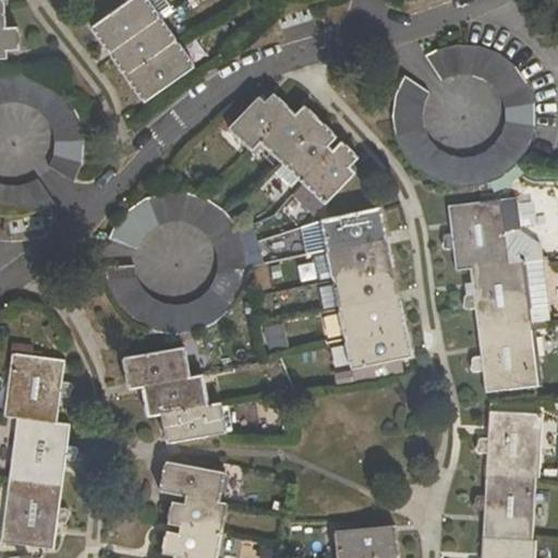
[(123,7),(94,27),(110,51),(157,19),(144,0),(131,0),(128,3),(123,7)]
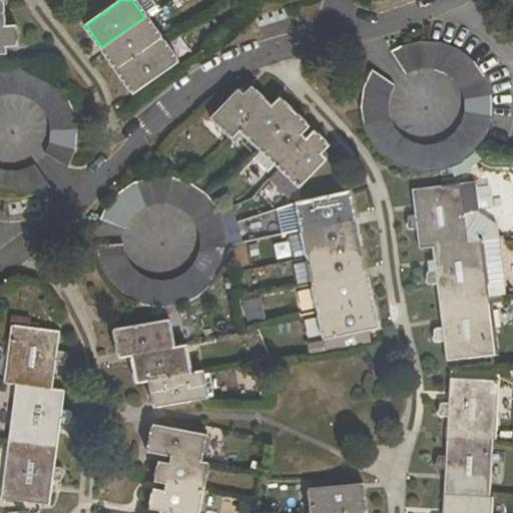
[(148,0),(115,0),(117,3),(120,0),(132,0),(144,17),(156,10),(148,0)]
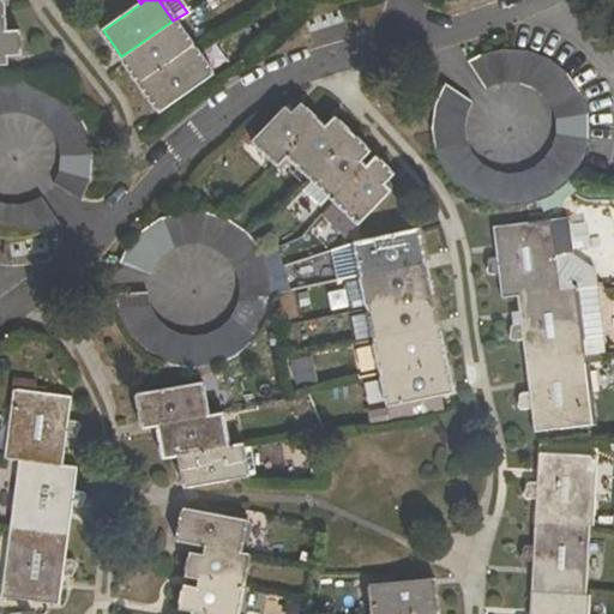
[(173,20),(121,56),(140,84),(193,47),(173,20)]
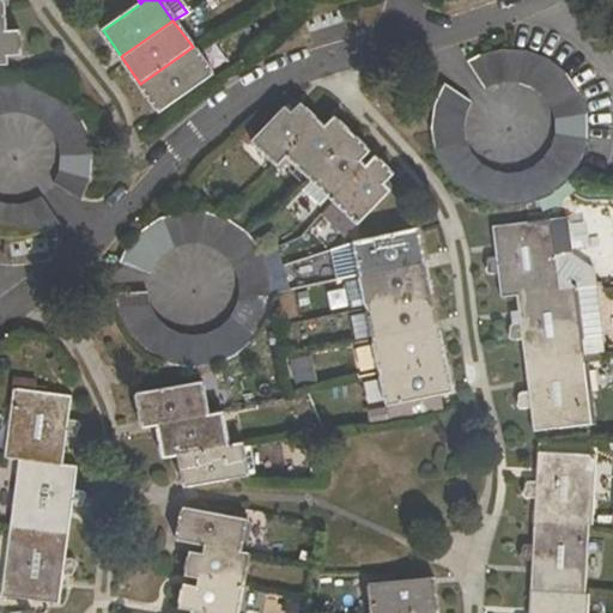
[(20,54),(19,31),(4,32),(0,32),(0,64),(7,65),(6,55),(20,54)]
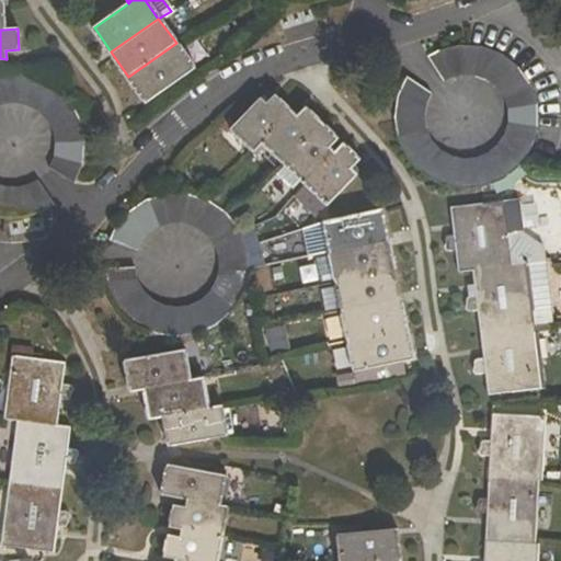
[(128,77),(146,101),(194,68),(176,43),(128,77)]
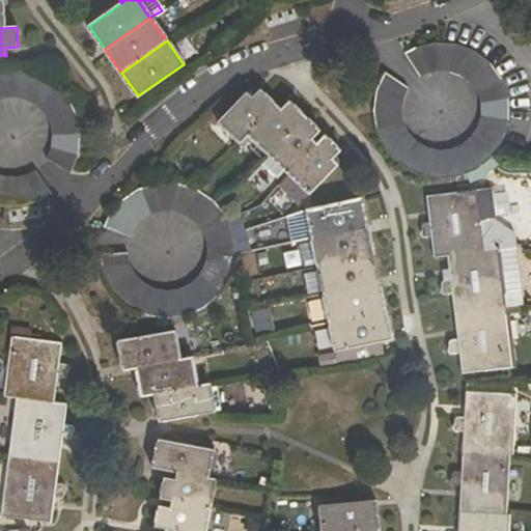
[(479,166),(487,160),(496,151),(499,147),(504,137),(507,128),(509,116),(509,106),(508,94),(505,84),(500,75),(494,65),(486,58),(477,51),(468,47),(457,43),(446,42),(436,42),(425,44),(415,47),(404,52),(419,77),(426,73),(435,70),(443,68),(451,70),(459,73),(467,77),(473,82),(477,89),(480,96),(482,105),(482,113),(480,121),(477,129),(472,136),(466,141),(458,145),(450,147),(442,148),(434,147),(425,145),(419,140),(413,135),(408,128),(404,120),(402,112),(403,104),(404,95),(409,88),(385,73),(381,80),(376,89),(374,101),(373,111),(374,122),(378,133),(383,142),(388,151),(396,160),(404,166),(414,171),(424,175),(436,177),(446,177),(457,175),(470,171),(479,166)]
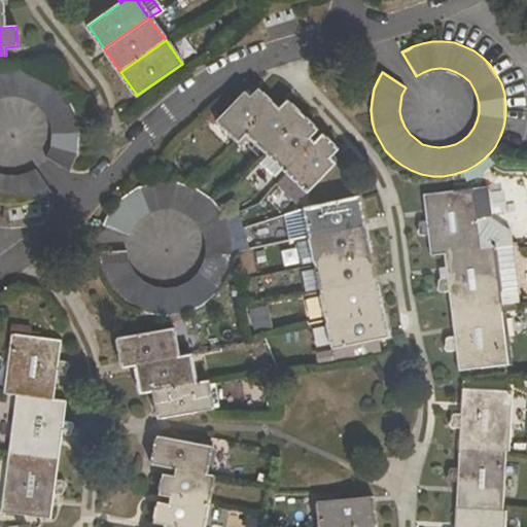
[(36,200),(46,196),(50,192),(34,169),(25,172),(16,174),(8,174),(0,172),(0,98),(6,96),(14,96),(23,97),(30,100),(37,105),(43,110),(47,117),(50,126),(53,133),(51,142),(49,149),(46,157),(69,173),(73,166),(75,162),(78,151),(80,141),(80,130),(78,119),(75,109),(70,100),(63,91),(56,83),(46,77),(36,72),(26,70),(15,68),(4,69),(0,69),(0,202),(4,204),(14,204),(26,203),(36,200)]
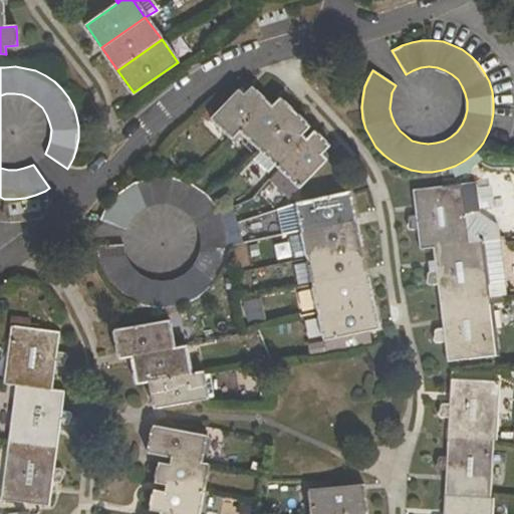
[(231,139),(240,130),(267,100),(253,86),(244,95),(239,90),(212,119),(231,139)]
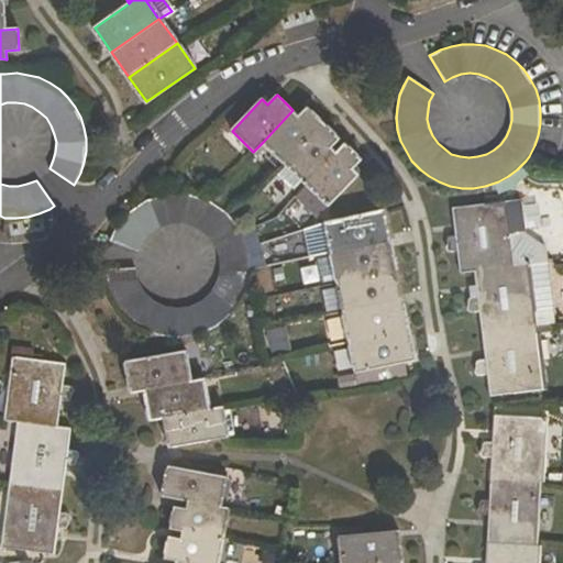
[(263,142),(284,163),(323,121),(308,107),(299,116),(293,110),(263,142)]
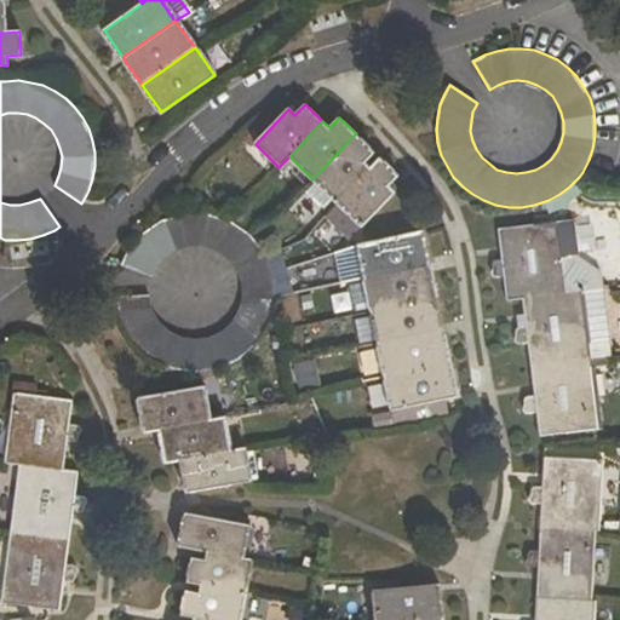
[(356,133),(313,179),(315,182),(334,200),(338,204),(371,170),(363,162),(373,151),(356,133)]
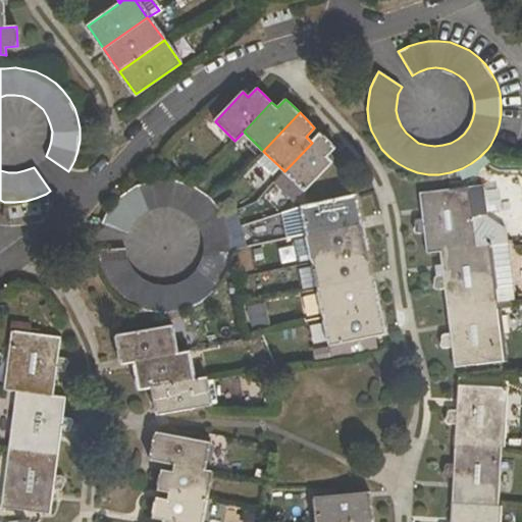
[(334,148),(320,134),(312,143),(284,171),(305,191),(332,161),(327,155),(334,148)]
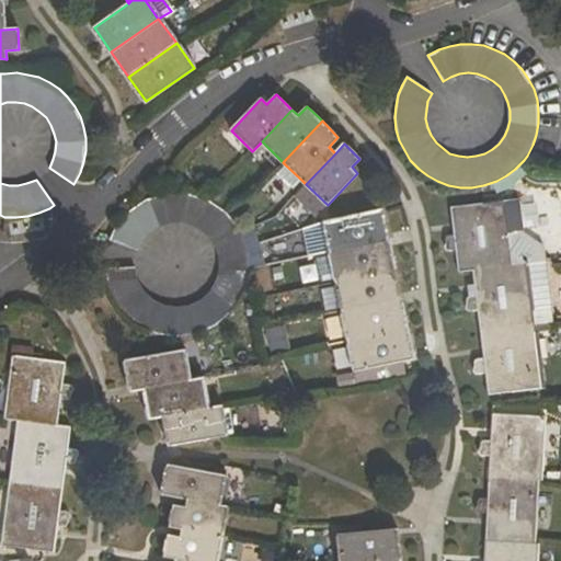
[(302,181),(285,164),(277,172),(294,189),(302,181)]
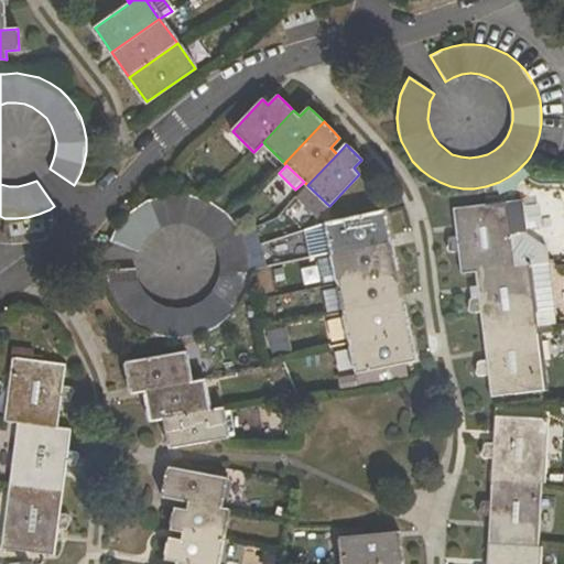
[(138,277),(137,267),(106,270),(108,281),(110,292),(116,302),(121,311),(130,320),(140,327),(150,332),(160,336),(171,337),(182,338),(194,336),(204,333),(215,328),(226,320),(235,311),(240,302),(245,294),(248,283),(250,271),(250,260),(249,248),(245,237),(239,227),(232,217),(225,209),(215,203),(205,197),(193,194),(182,193),(170,193),(159,195),(148,198),(138,205),(129,212),(120,220),(115,230),(109,240),(138,251),(141,243),(147,237),(153,230),(162,227),(169,225),(179,224),(186,224),(196,227),(204,232),(210,238),(215,246),(218,253),(220,261),(220,270),(218,279),(214,286),(209,294),(202,300),(194,304),(186,306),(177,307),(169,306),(159,302),(154,299),(147,292),(141,285),(138,277)]
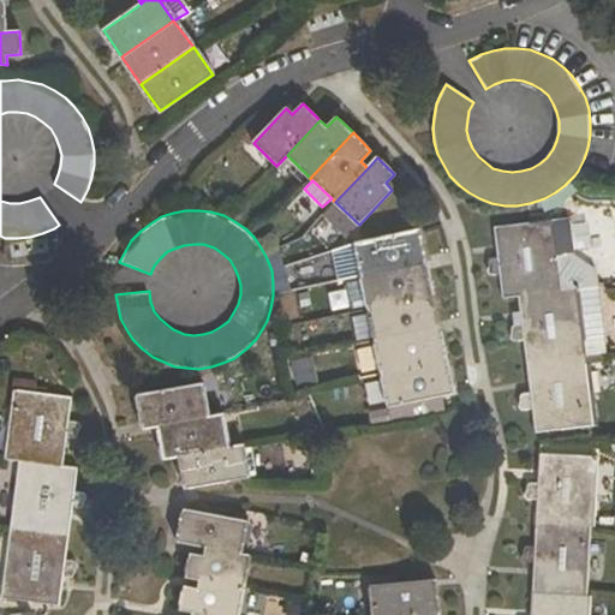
[(517,294),(597,285),(595,273),(568,254),(557,255),(554,221),(494,228),(497,257),(491,258),(489,260),(488,261),(488,267),(487,269),(487,272),(489,274),(490,275),(499,274),(502,297),(517,294)]
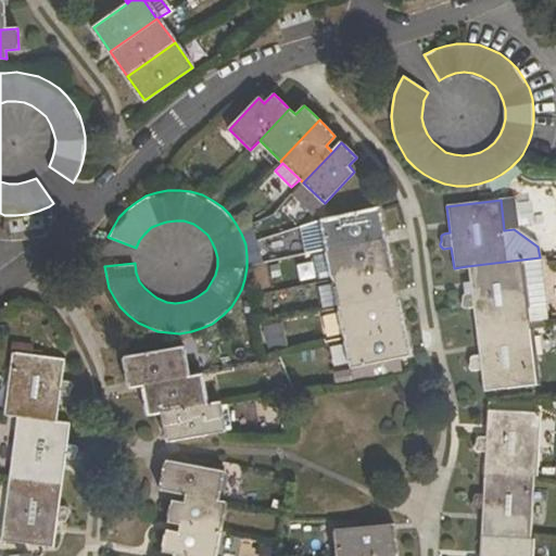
[(386,237),(379,207),(319,220),(326,250),(386,237)]
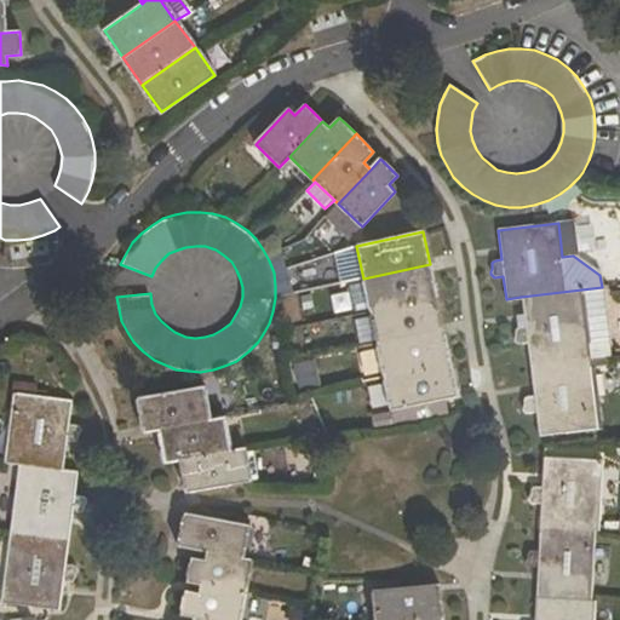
[(430,264),(363,279),(369,310),(436,296),(430,264)]
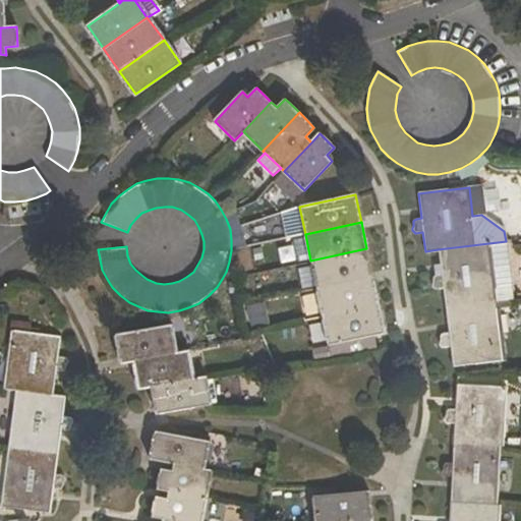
[(506,241),(438,249),(442,275),(436,276),(433,277),(432,279),(431,286),(432,288),(435,289),(443,288),(445,308),(493,302),(497,302),(513,299),(506,241)]
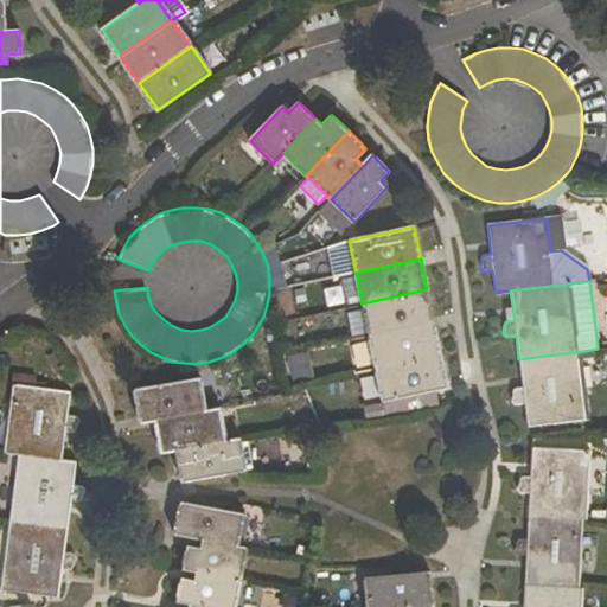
[(362,304),(369,337),(434,323),(427,289),(362,304)]
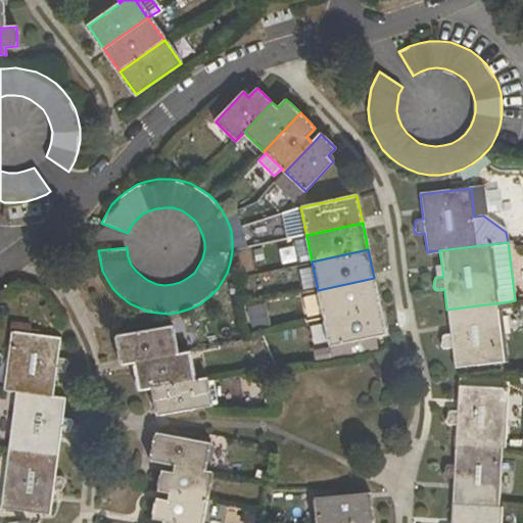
[(318,290),(323,318),(380,305),(374,278),(318,290)]
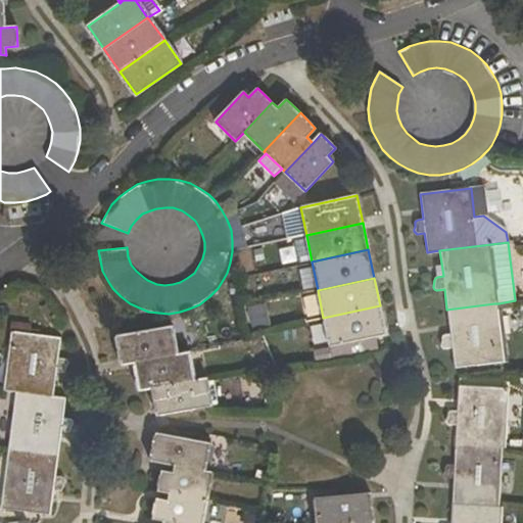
[(505,361),(498,303),(494,303),(446,310),(449,334),(444,334),(442,336),(440,345),(441,347),(443,348),(452,347),(454,368),(505,361)]
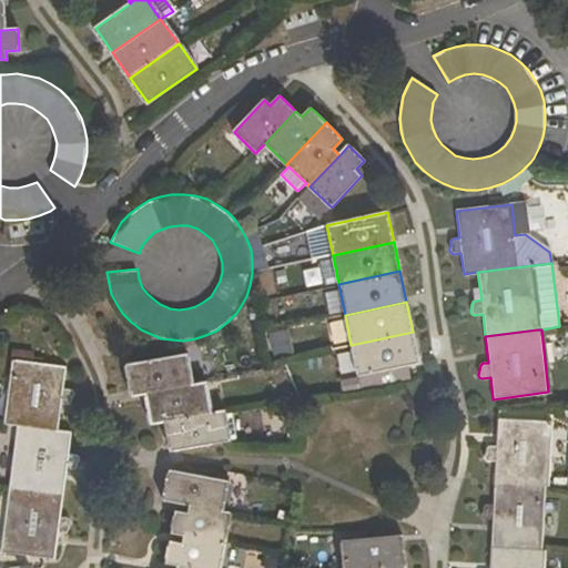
[(281,333),(287,355),(292,354),(287,332),(281,333)]
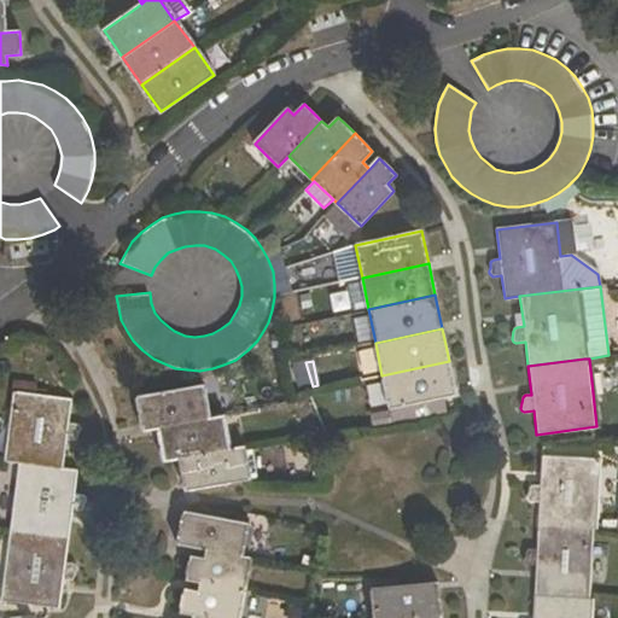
[(382,375),(389,408),(408,403),(456,394),(449,361),(382,375)]
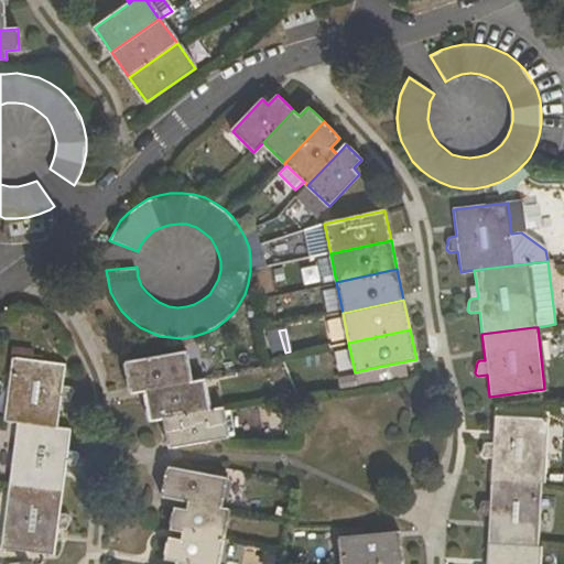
[(285,353),(279,331),(268,333),(272,355),(285,353)]
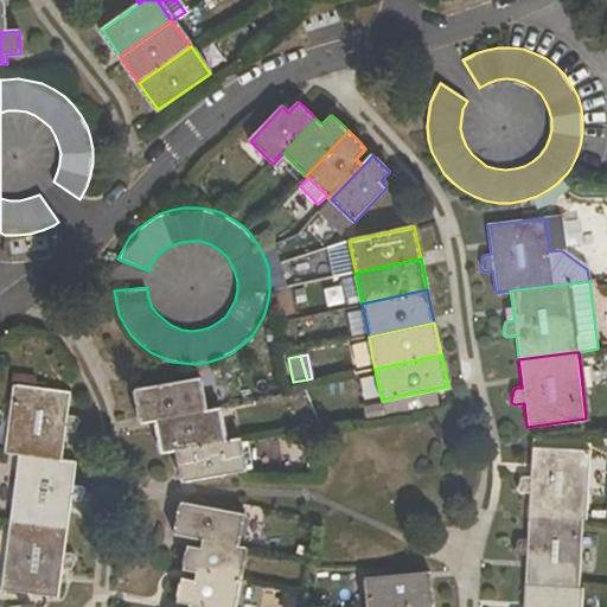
[(135,390),(141,423),(154,421),(206,410),(200,378),(135,390)]
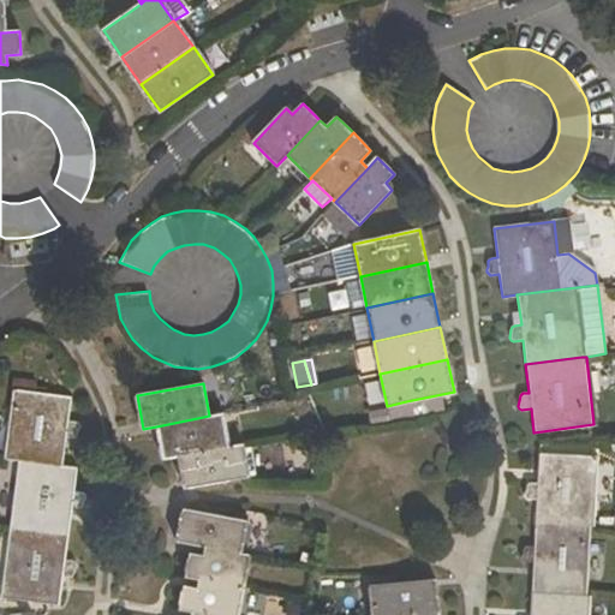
[(12,389),(4,458),(18,460),(64,466),(66,439),(77,441),(78,425),(69,424),(72,396),(12,389)]
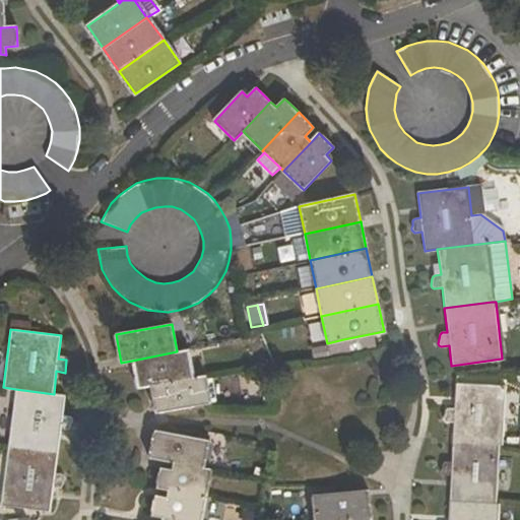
[(137,388),(150,386),(194,378),(189,349),(177,351),(132,361),(137,388)]
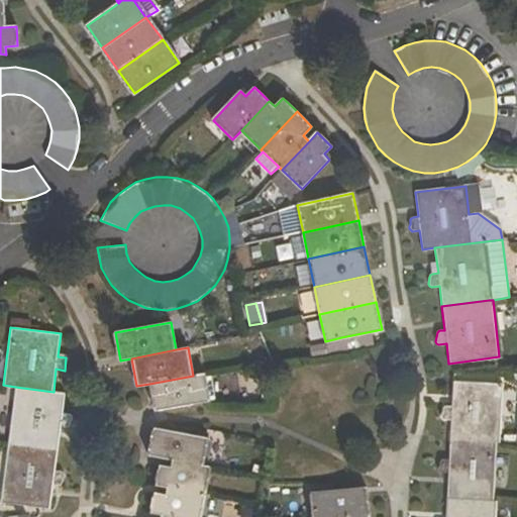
[(210,400),(206,374),(193,376),(149,384),(154,411),(210,400)]
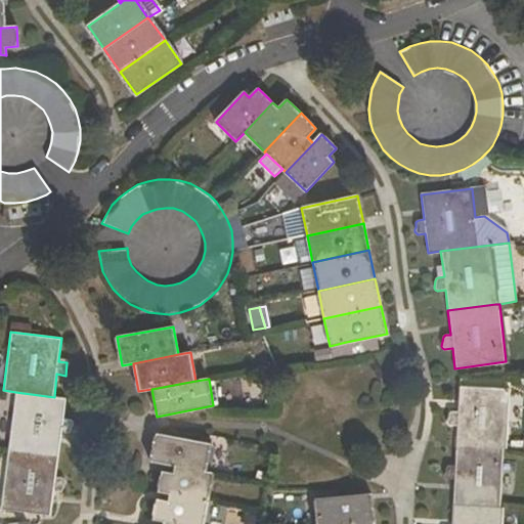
[(479,445),(505,447),(508,447),(510,389),(459,387),(457,411),(451,411),(450,412),(448,413),(448,417),(446,421),(447,423),(449,426),(456,426),(454,459),(479,460),(479,445)]
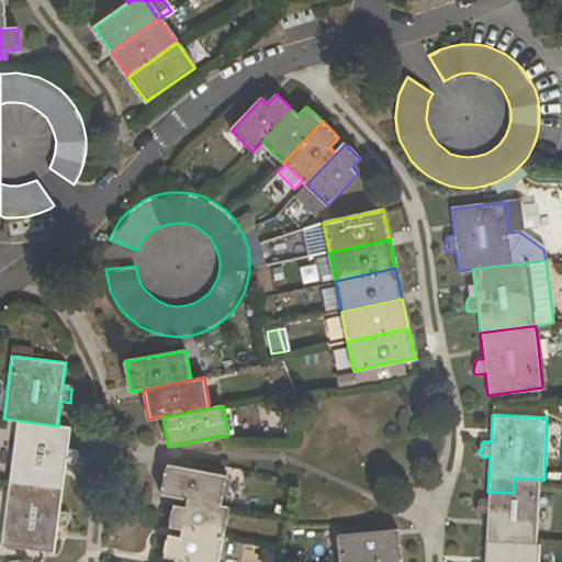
[(17,420),(8,483),(63,490),(67,462),(76,463),(77,450),(68,449),(71,428),(58,426),(17,420)]
